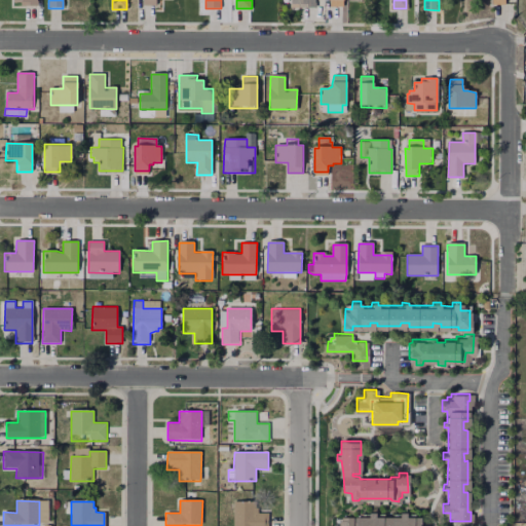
[(268,513),(267,525),(233,525),(234,501),(256,501),(256,508),(258,508),(258,513),(268,513)]
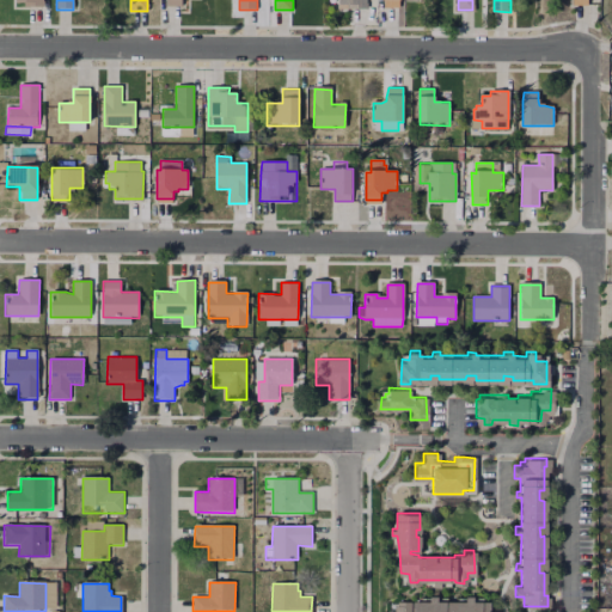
[(438,600),(464,601),(464,597),(472,597),(473,600),(485,601),(485,611),(414,611),(414,600),(428,601),(428,597),(436,597),(438,600)]
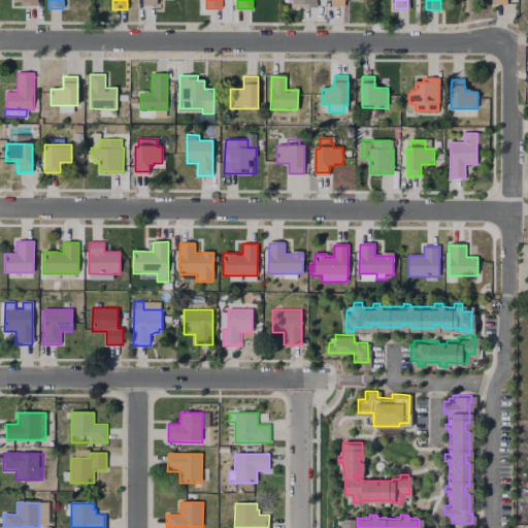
[(353,518),(352,527),(335,527),(336,526),(344,526),(344,518),(353,518)]
